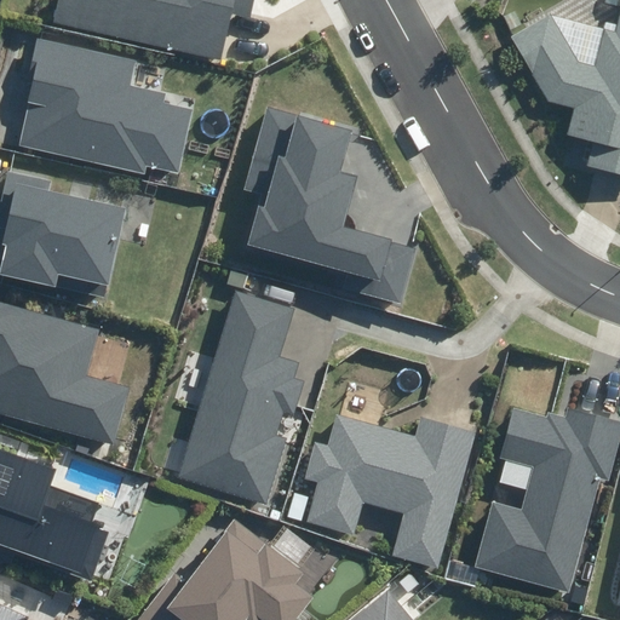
[(57,0),(53,22),(220,58),(230,13),(251,17),(253,0),(57,0)]
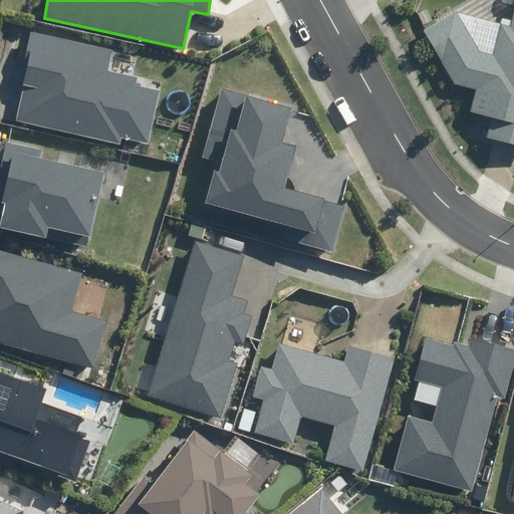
[(424,30),(455,84),(475,88),(469,111),(491,116),(486,137),(513,143),(513,13),(511,27),(501,25),(494,55),(479,51),(456,12),(424,30)]
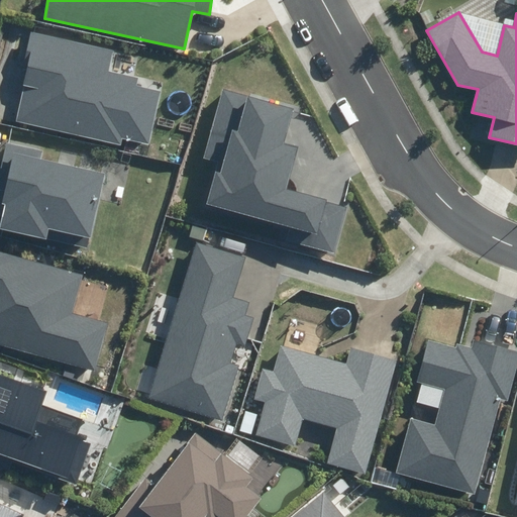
[(26,78),(15,122),(120,146),(122,137),(149,143),(162,92),(136,86),(138,78),(109,71),(114,50),(30,31),(20,77),(26,78)]
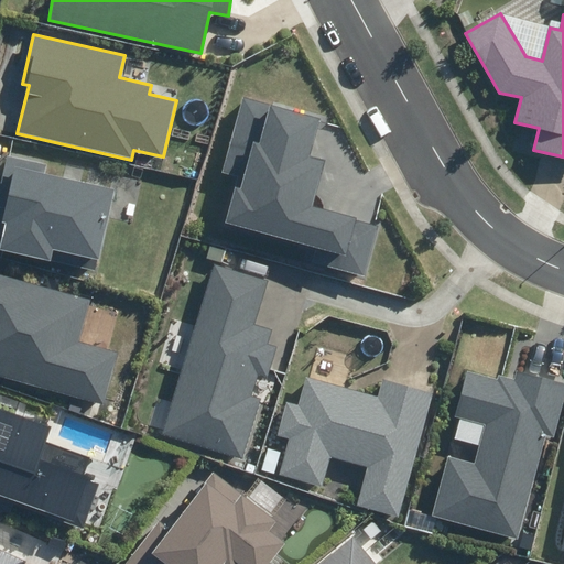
[(313,263),(365,277),(378,224),(313,207),(325,160),(310,155),(320,118),(241,97),(223,172),(238,176),(226,224),(317,248),(313,263)]
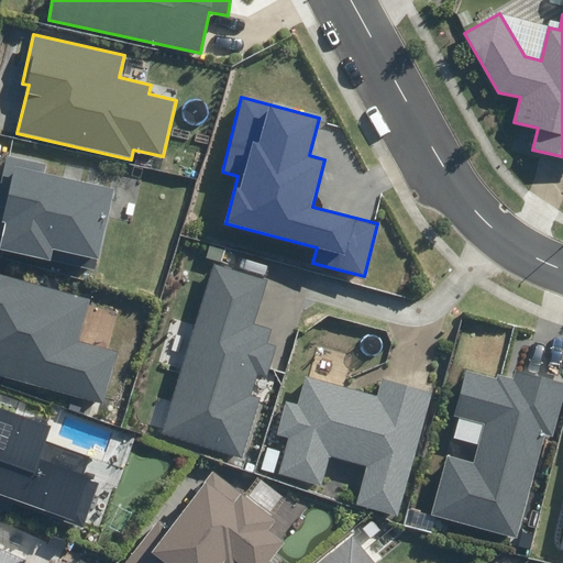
[(6,223),(0,246),(0,250),(96,272),(114,190),(46,175),(48,166),(8,156),(0,190),(0,206),(6,207),(2,222),(6,223)]
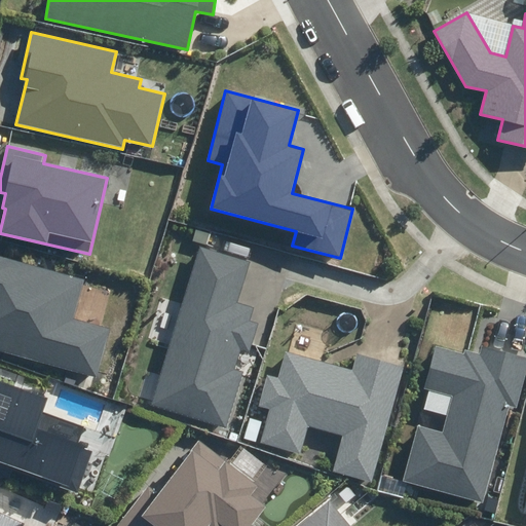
[(151,405),(226,427),(243,371),(233,368),(238,350),(250,353),(258,326),(251,323),(256,306),(237,301),(249,262),(199,247),(151,405)]
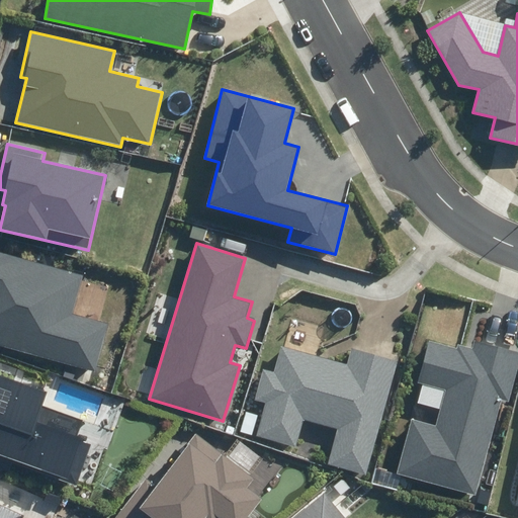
[(0,345),(95,371),(108,324),(73,314),(84,274),(0,251),(0,345)]
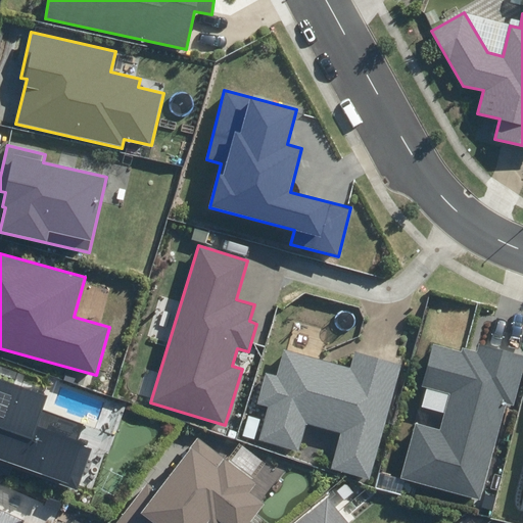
[(400,478),(479,500),(506,402),(514,405),(522,370),(522,354),(480,343),(478,350),(463,346),(462,351),(433,344),(421,388),(449,395),(440,430),(415,424),(400,478)]
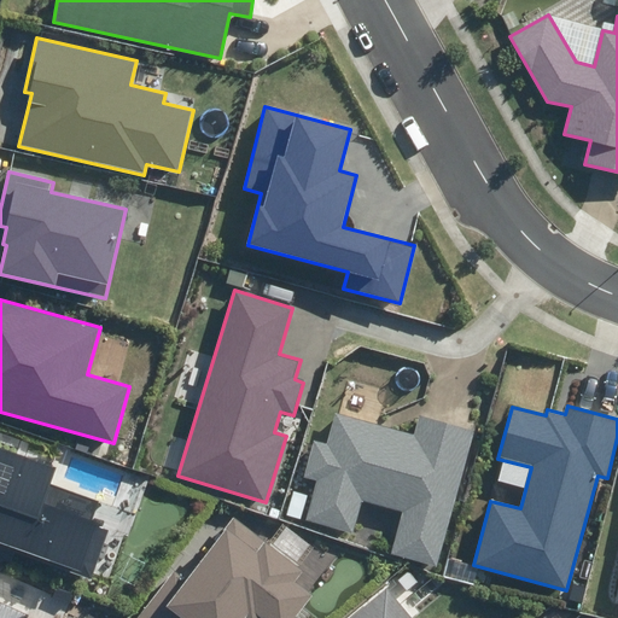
[(402,511),(391,555),(438,567),(474,430),(419,415),(414,433),(333,413),(325,444),(314,441),(304,478),(316,482),(307,520),(353,532),(361,500),(402,511)]
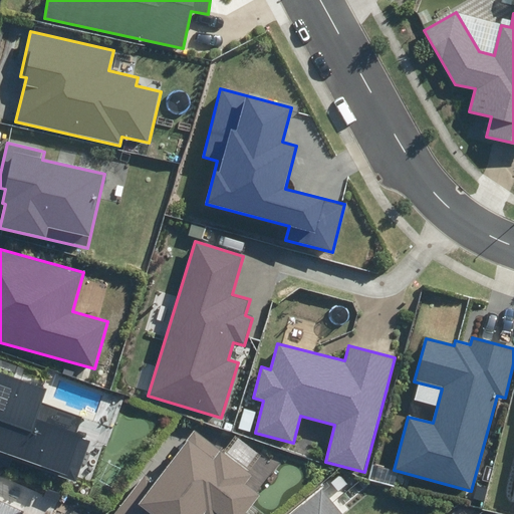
[(0,371),(0,462),(9,466),(12,457),(76,480),(91,439),(36,420),(47,389),(0,371)]
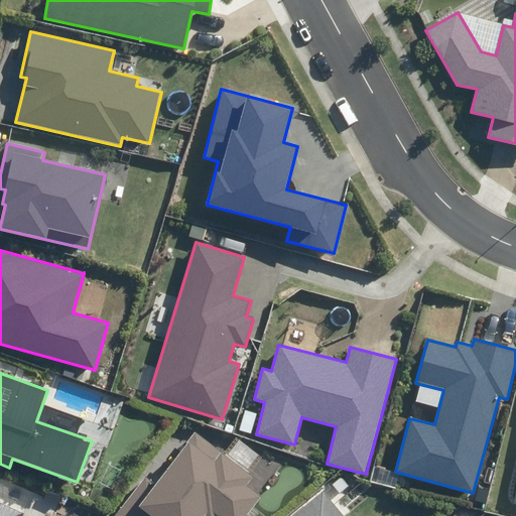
[(245,515),(261,497),(246,486),(253,476),(195,431),(155,483),(145,476),(114,515),(245,515)]
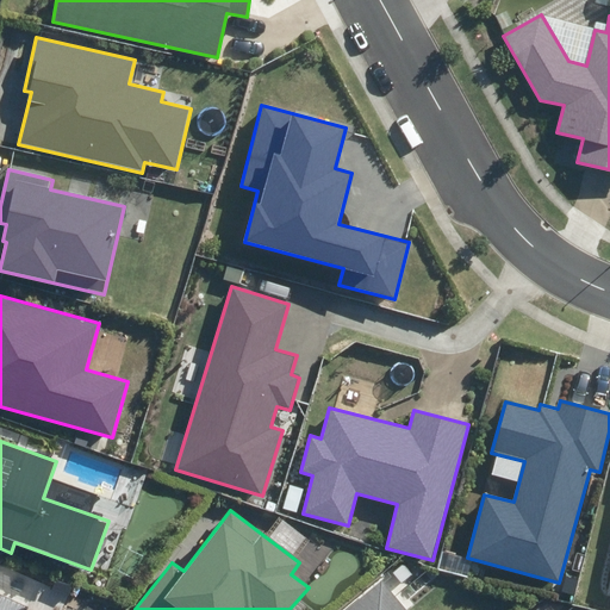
[(406,609),(383,579),(344,609),(406,609)]
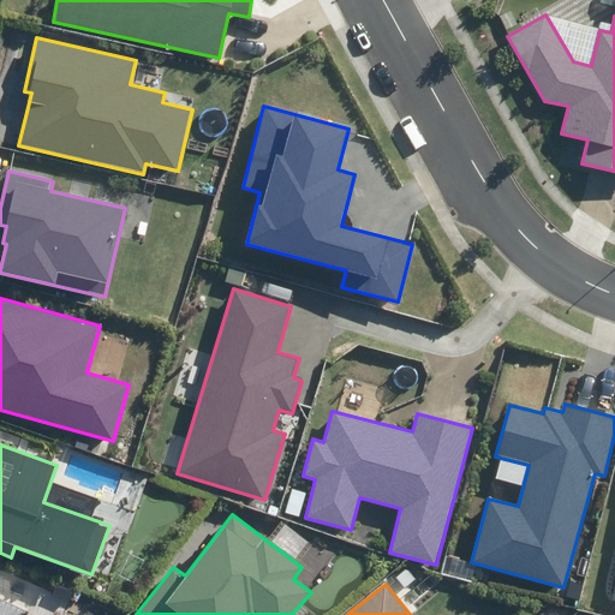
[(0,614),(28,614),(29,613),(0,599),(0,614)]
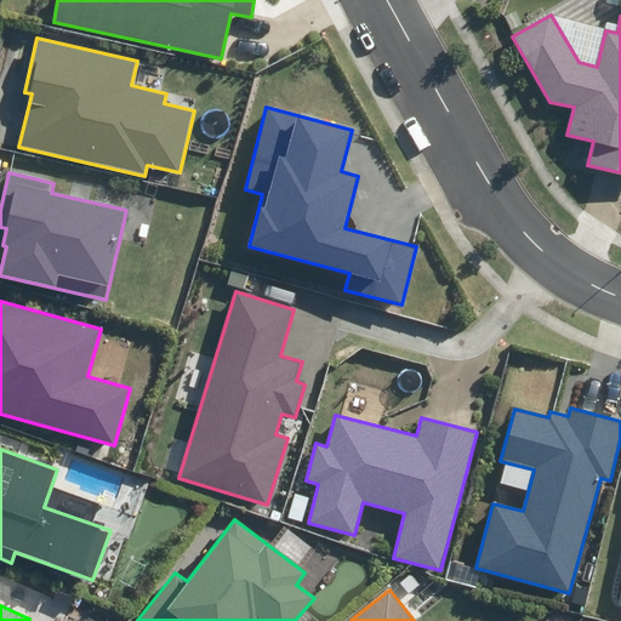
All buildings are outlined.
